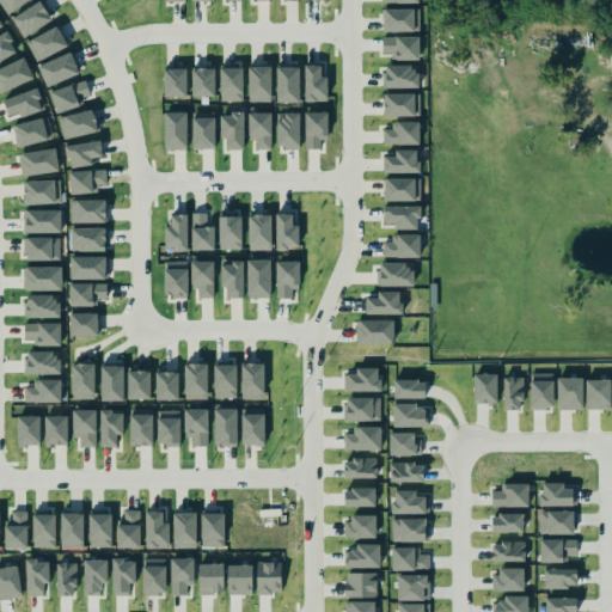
[(30,0),(0,0),(0,2),(5,12),(30,0)]
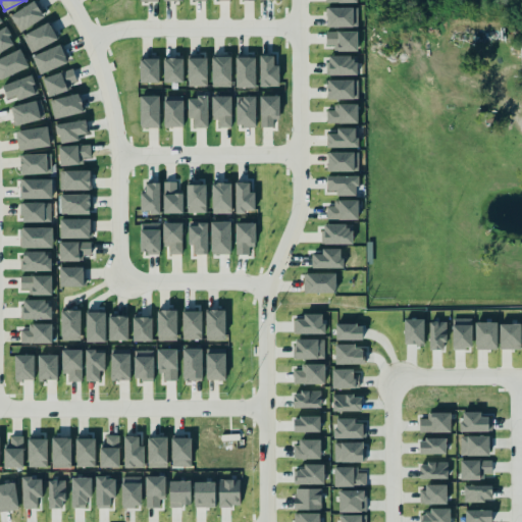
[(20,32),(45,15),(35,0),(33,0),(9,15),(20,32)]
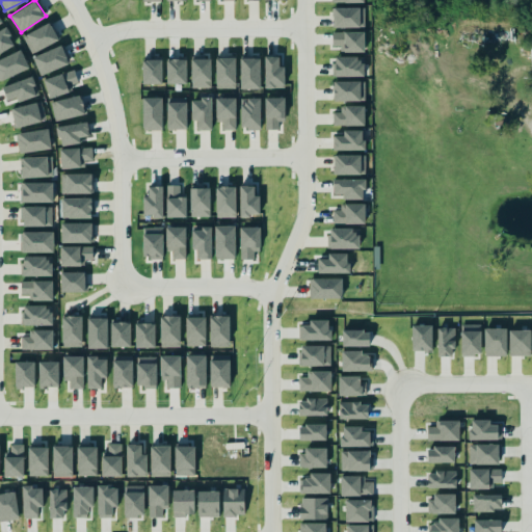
[(334,27),(364,27),(364,7),(334,7),(334,27)]
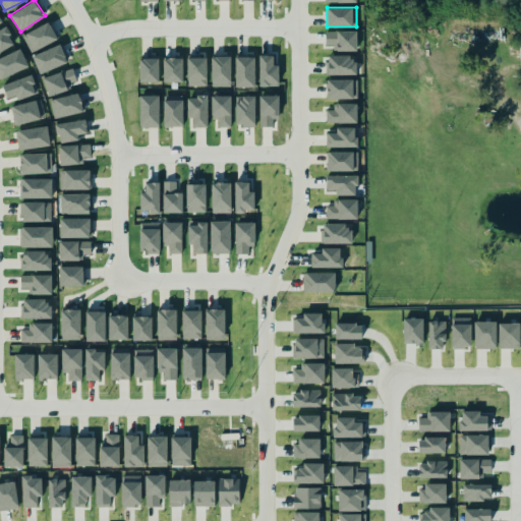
[(58,40),(51,22),(22,34),(30,51),(58,40)]
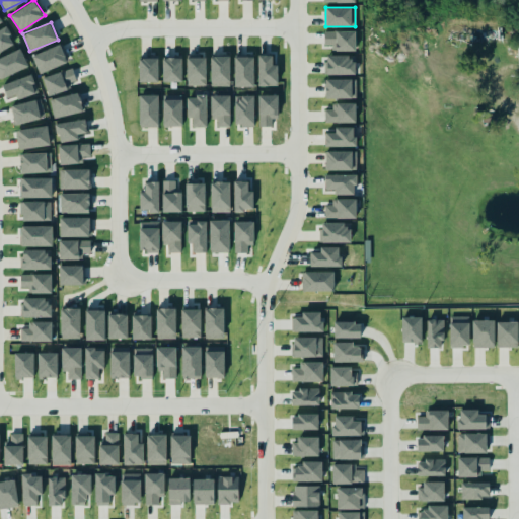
[(0,28),(0,51),(14,43),(5,26),(0,28)]
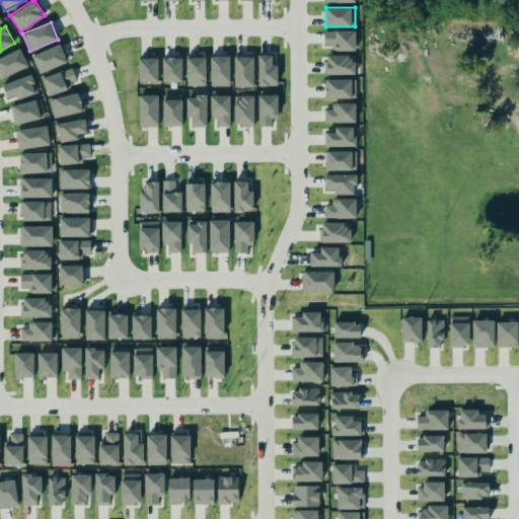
[(355,30),(323,31),(323,45),(331,45),(331,51),(355,51),(355,30)]
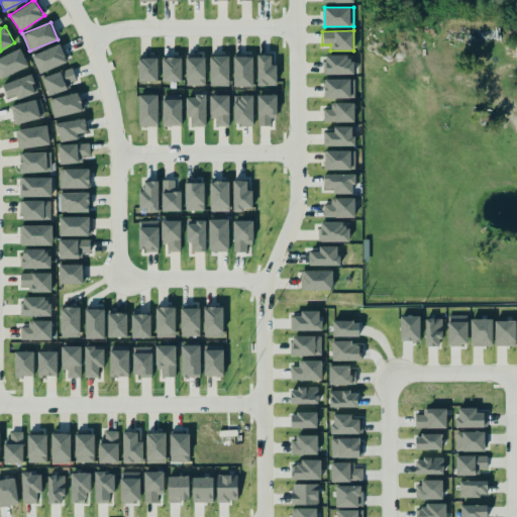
[(69,61),(62,42),(31,55),(39,73),(69,61)]
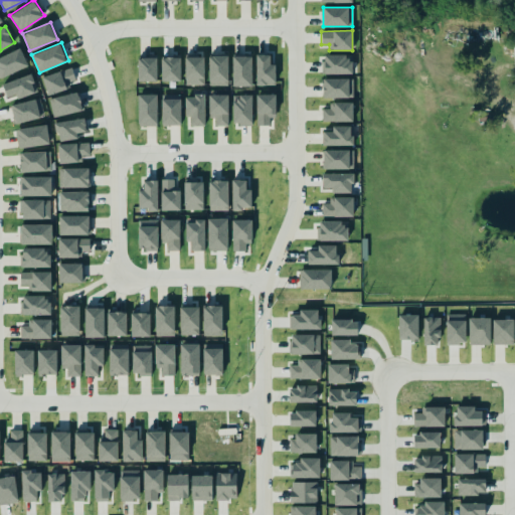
[(0,56),(0,77),(28,66),(20,48),(0,56)]
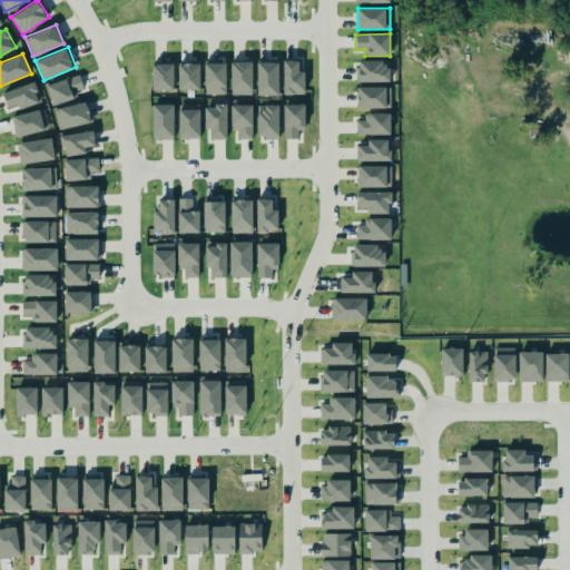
[(283,94),(304,94),(304,70),(298,70),(298,60),(283,60),(283,94)]
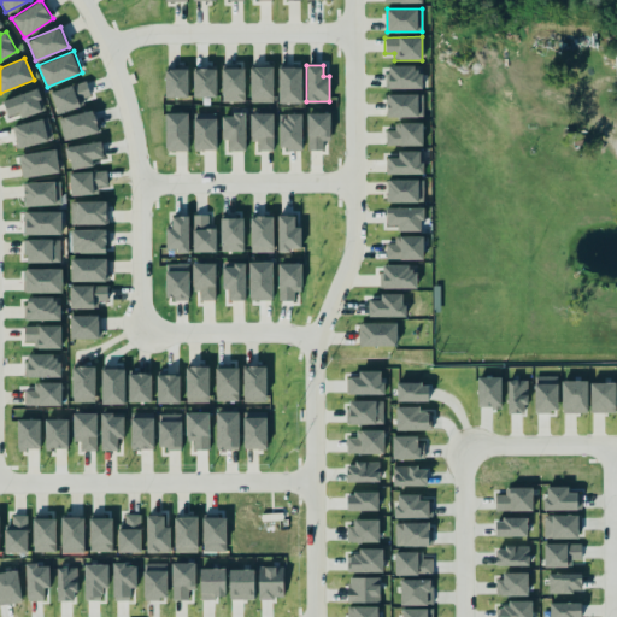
[(422,89),(422,65),(387,65),(386,88),(422,89)]
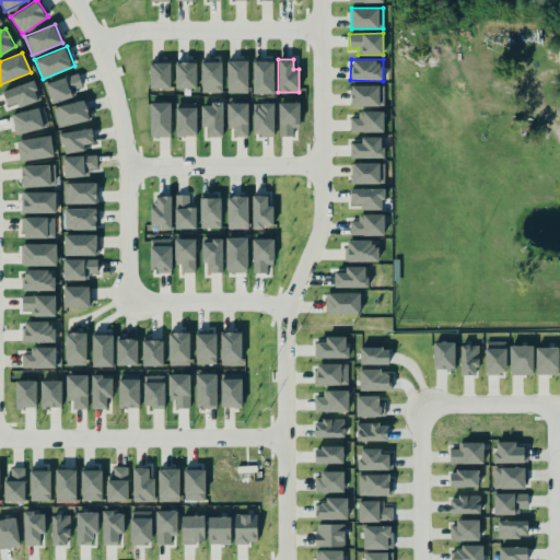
[(248,92),(247,60),(226,60),(228,93),(248,92)]
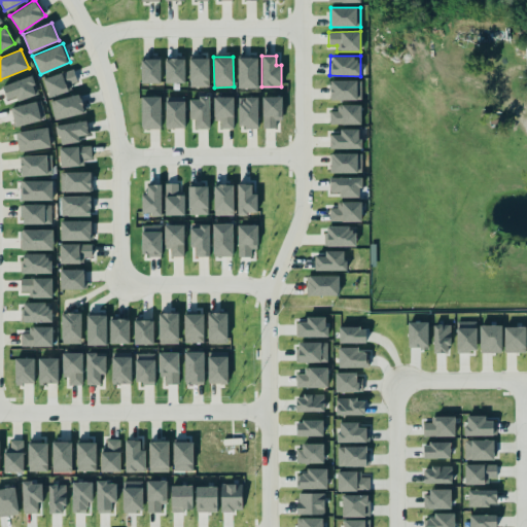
[(238,89),(257,88),(257,57),(238,57),(238,89)]
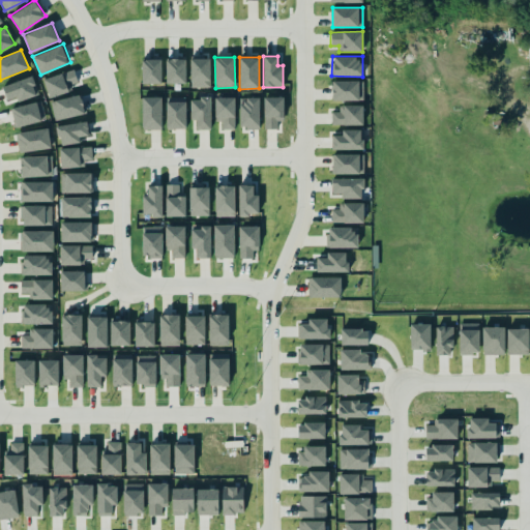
[(186,83),(185,58),(166,58),(166,83),(186,83)]
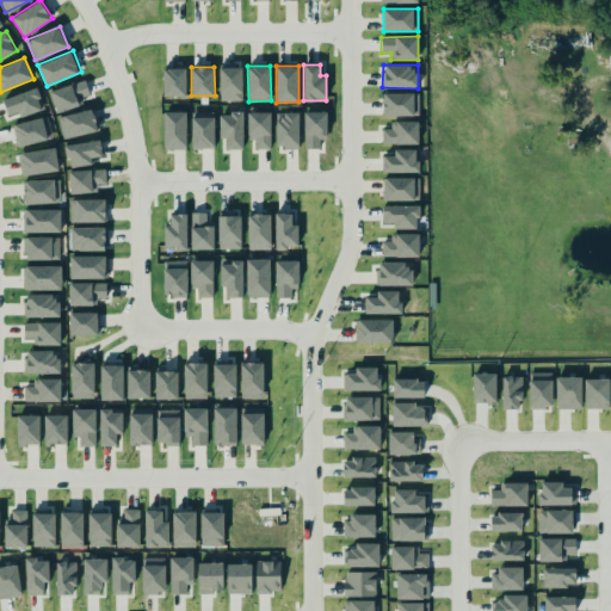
[(242,67),(220,67),(220,100),(242,100),(242,67)]
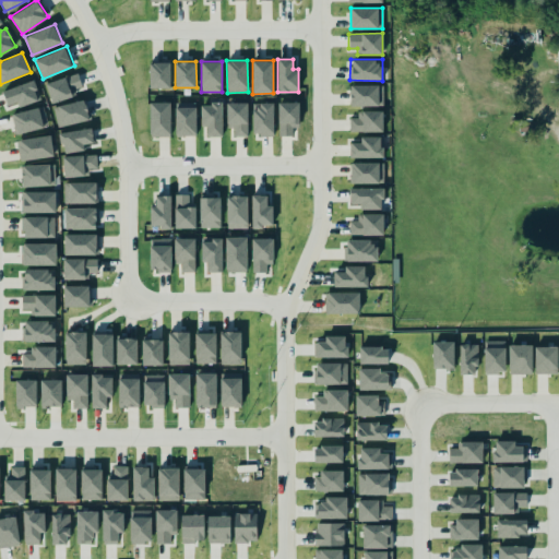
[(170,87),(169,62),(149,62),(150,87),(170,87)]
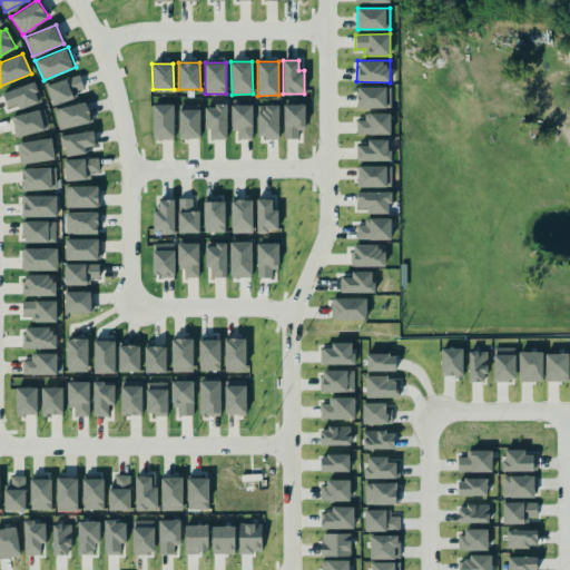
[(86,92),(79,74),(46,85),(52,104),(86,92)]
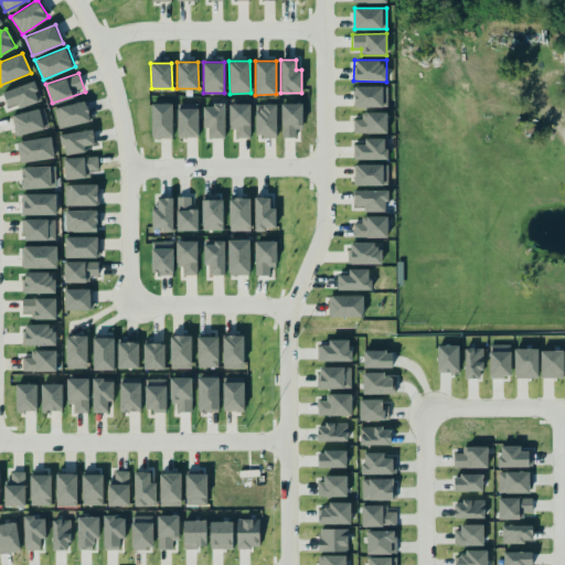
[(2,93),(10,112),(41,99),(33,80),(2,93)]
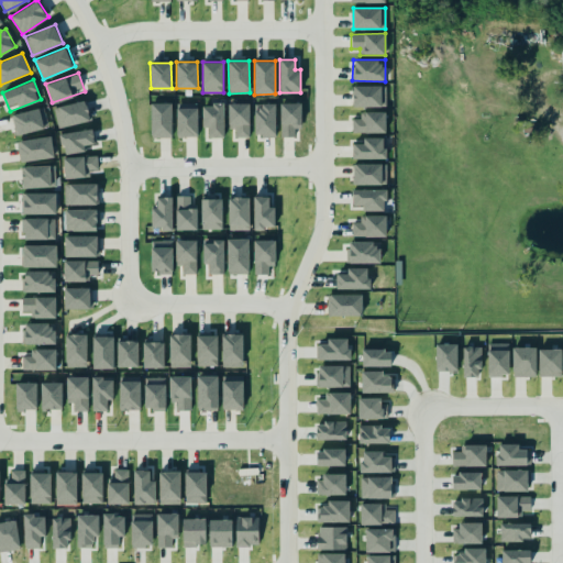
[(353,86),(353,107),(385,107),(385,86),(353,86)]
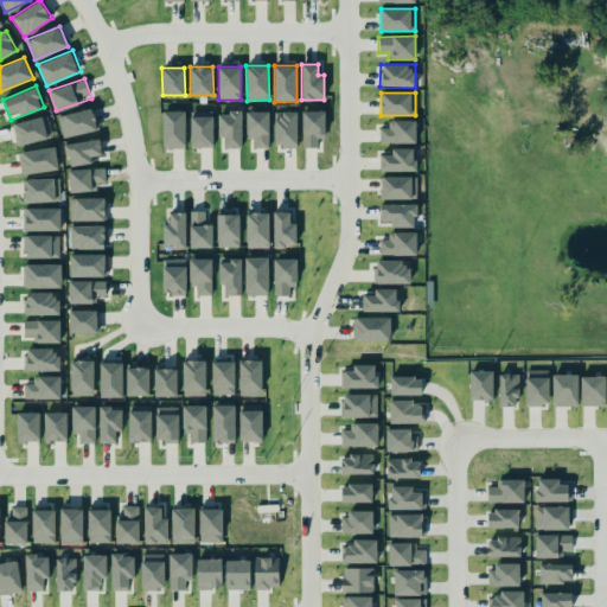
[(98,128),(91,107),(58,117),(64,139),(98,128)]
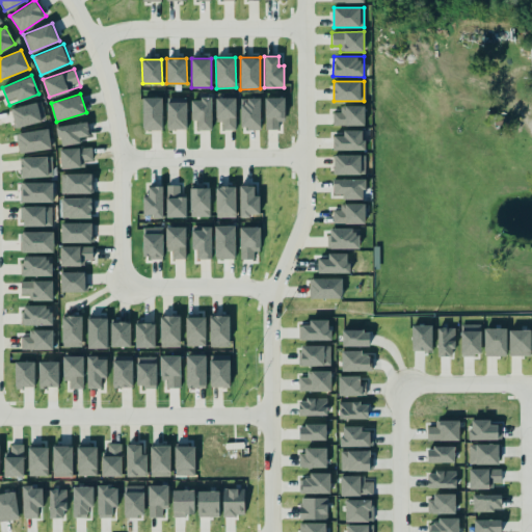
[(211,96),(191,96),(191,122),(195,122),(195,130),(211,130),(211,96)]
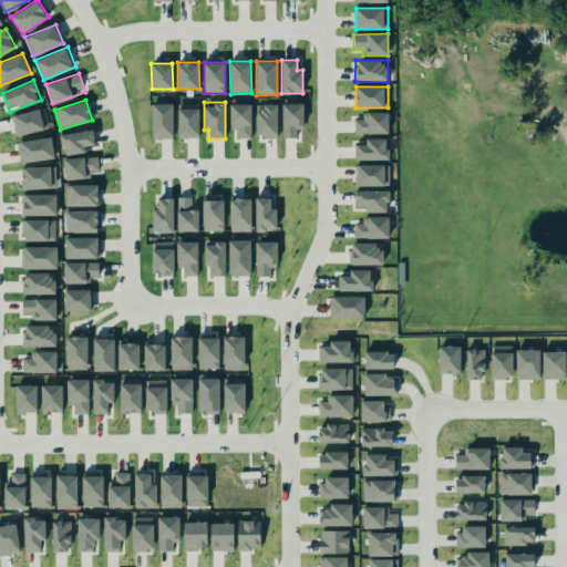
[(172,103),(152,104),(152,138),(173,138),(172,103)]
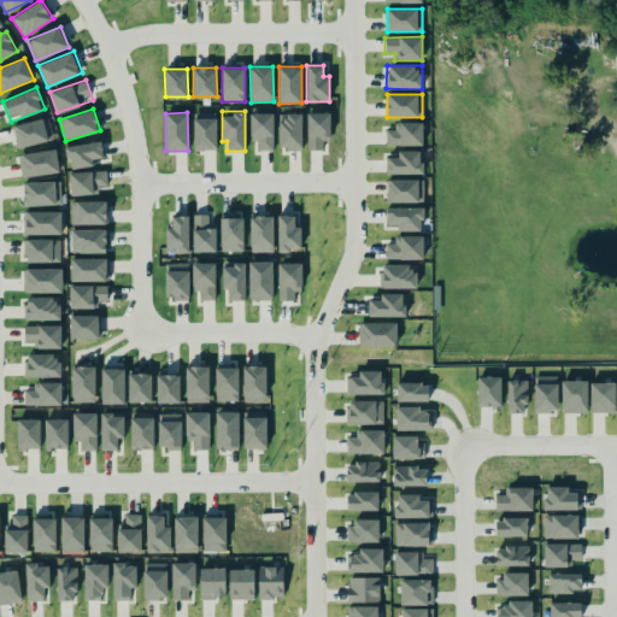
[(272,112),(250,113),(251,141),(257,141),(258,151),(274,151),(272,112)]
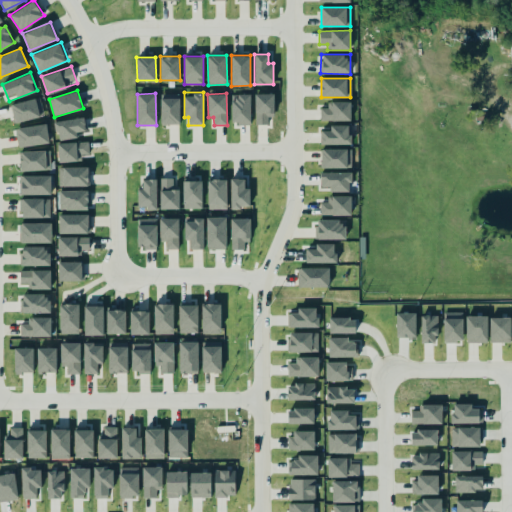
[(273,93),(254,94),(255,125),(268,124),(268,117),(274,117),(273,93)]
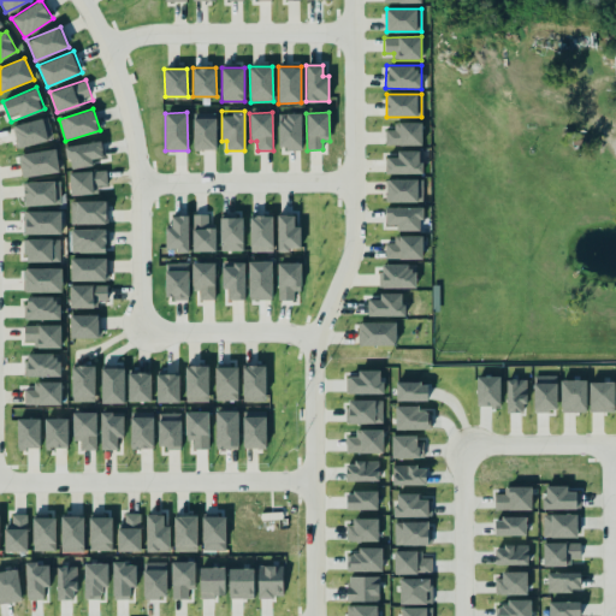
[(301,114),(278,114),(278,149),(302,149),(301,114)]
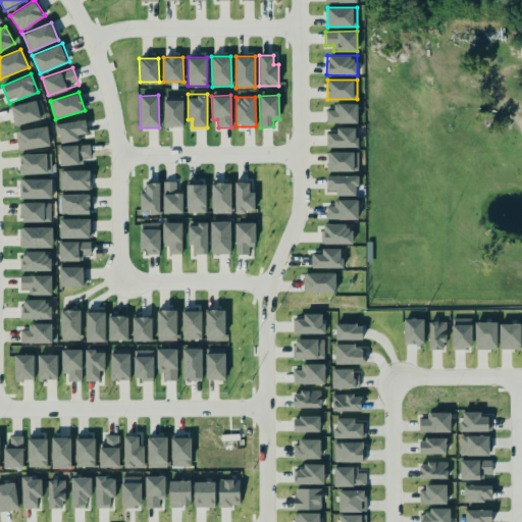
[(164,98),(163,126),(183,126),(184,98),(164,98)]
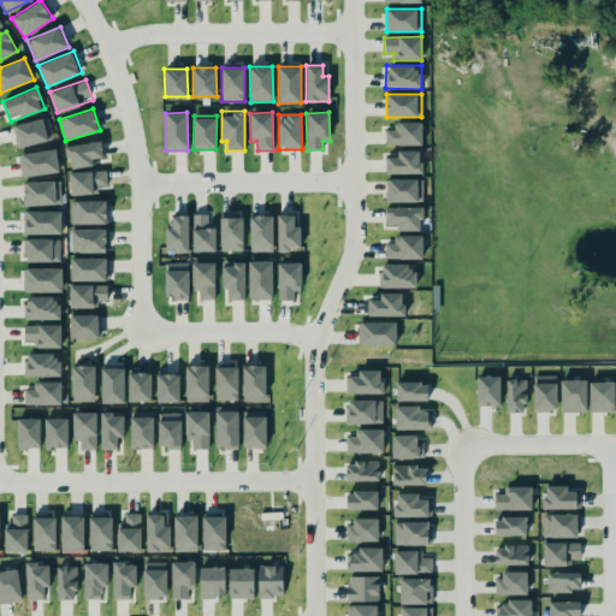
[(12,125),(18,148),(53,138),(47,117),(12,125)]
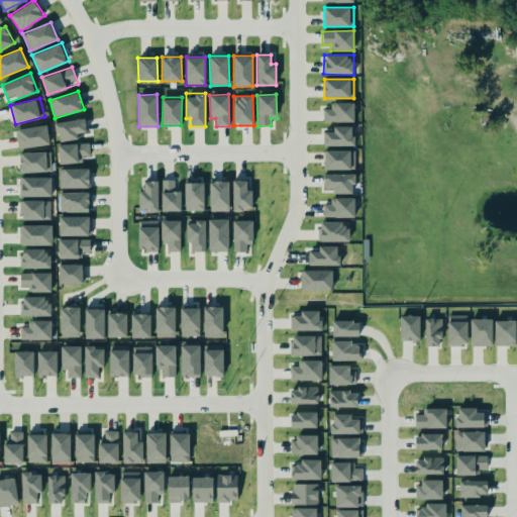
[(323,109),(323,122),(354,121),(353,102),(330,103),(331,108),(323,109)]
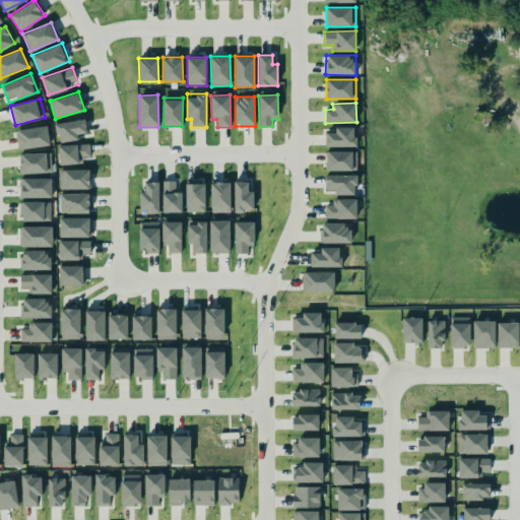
[(56,123),(58,142),(78,140),(78,134),(86,133),(85,119),(56,123)]
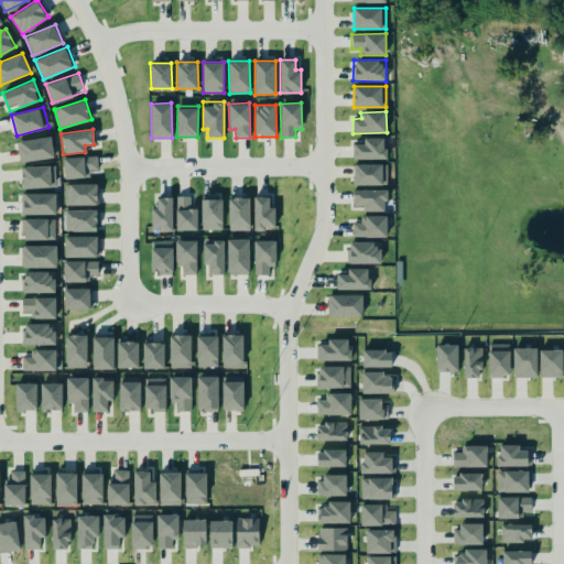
[(22,162),(54,158),(51,136),(19,141),(22,162)]
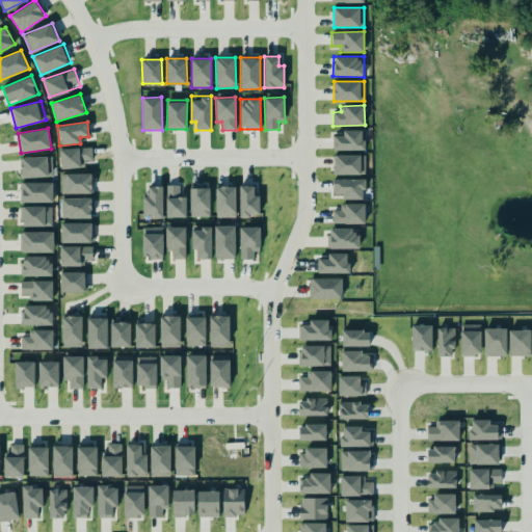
[(334,150),(364,150),(364,130),(343,130),(343,135),(334,135),(334,150)]
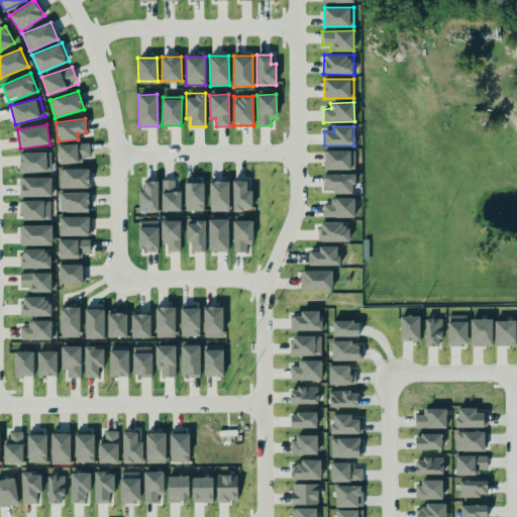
[(90,156),(89,143),(59,144),(59,164),(83,163),(82,157),(90,156)]
